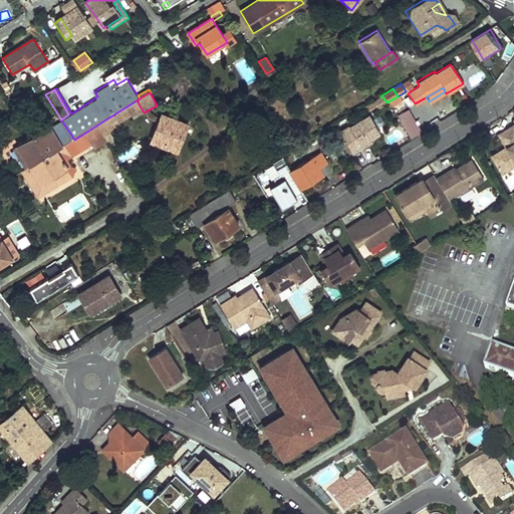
[(118,123),(131,115),(134,118),(144,112),(137,100),(96,125),(104,138),(110,134),(112,126),(110,123),(116,120),(118,123)]
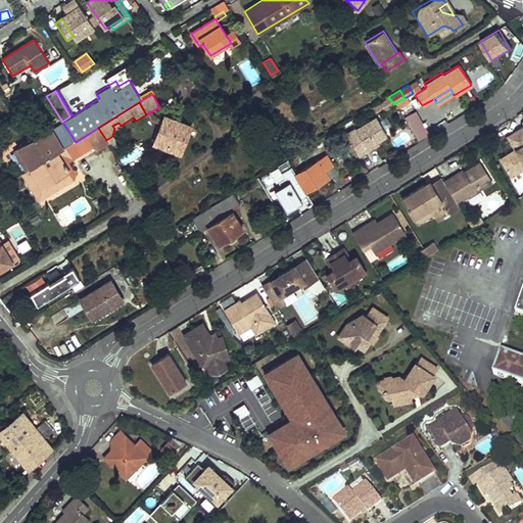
[(417,142),(429,135),(416,110),(403,117),(417,142)]
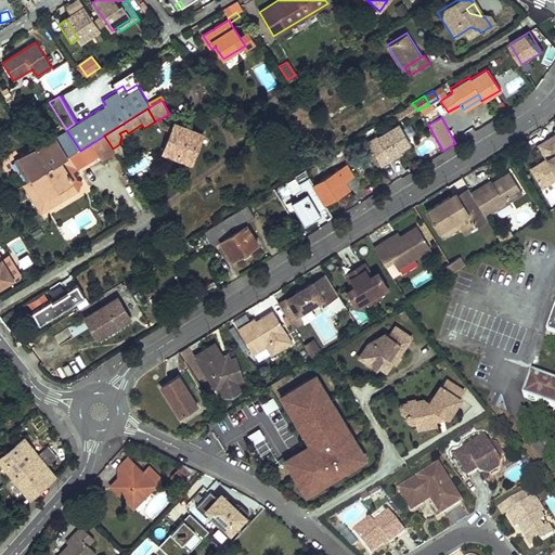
[(399,121),(368,142),(382,165),(391,159),(389,156),(400,149),(411,143),(399,121)]
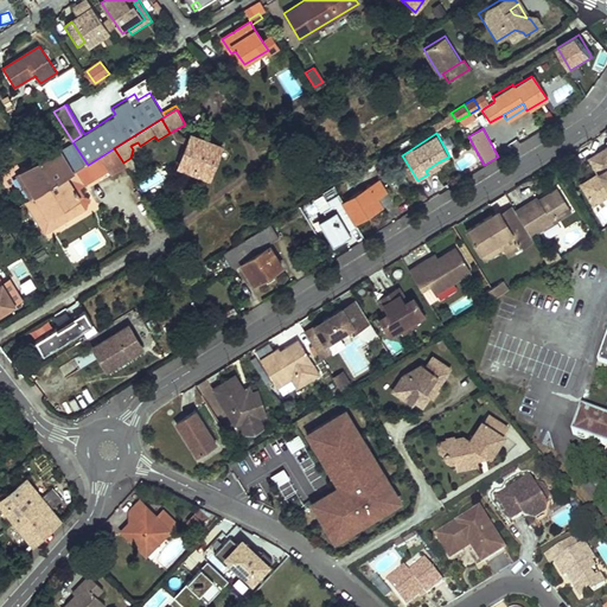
[(221,148),(189,138),(178,167),(210,179),(221,148)]
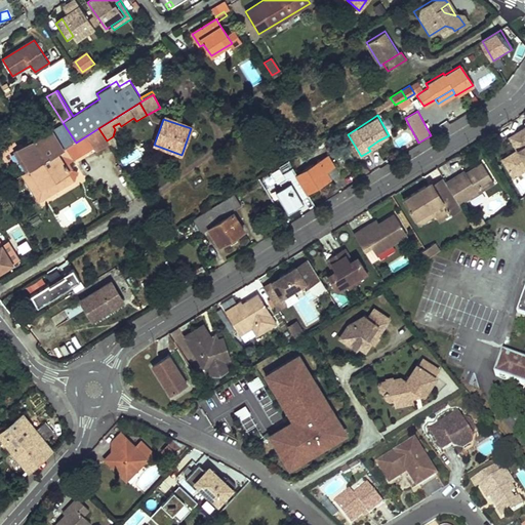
[(64,124),(57,128),(69,147),(76,143),(64,124)]
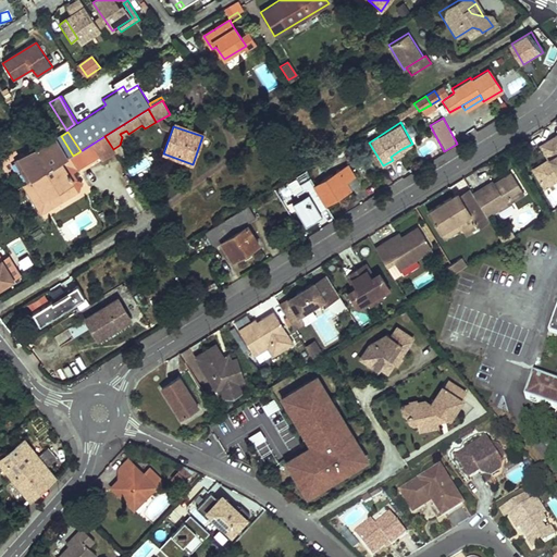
[(556,136),(556,135),(544,143),(553,157),(547,160),(549,163),(533,173),(543,188),(556,178),(556,136)]
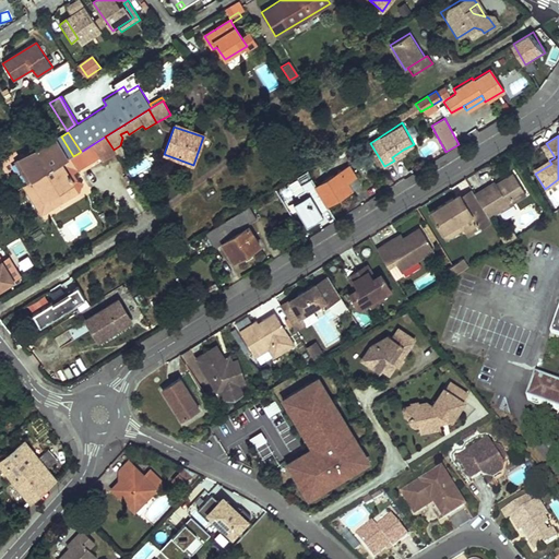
[(56,138),(16,162),(30,182),(33,180),(73,156),(61,137),(57,139),(56,138)]
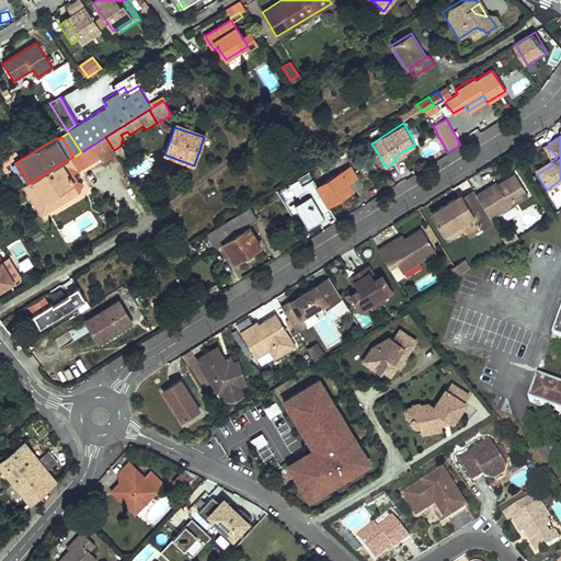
[(103,163),(117,156),(114,150),(105,137),(93,145),(100,158),(103,163)]
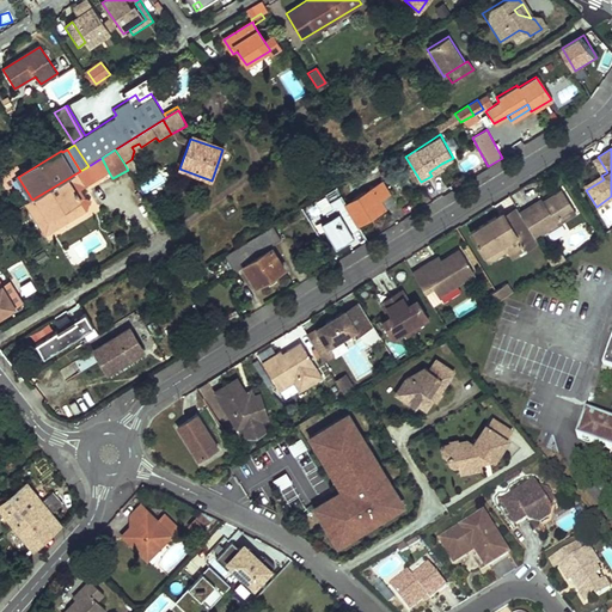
[(598,157),(592,160),(601,176),(607,172),(598,157)]
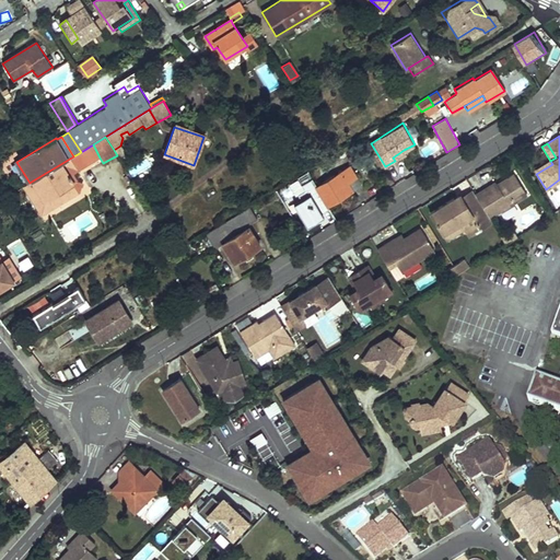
[(69,177),(100,158),(93,144),(81,152),(73,156),(33,181),(51,209),(78,193),(79,183),(72,184),(69,177)]
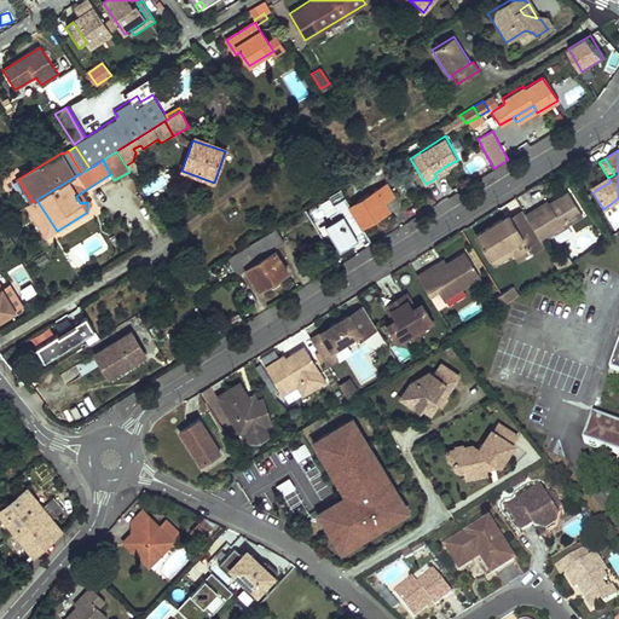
[(434,174),(437,178),(449,169),(446,166),(434,174)]
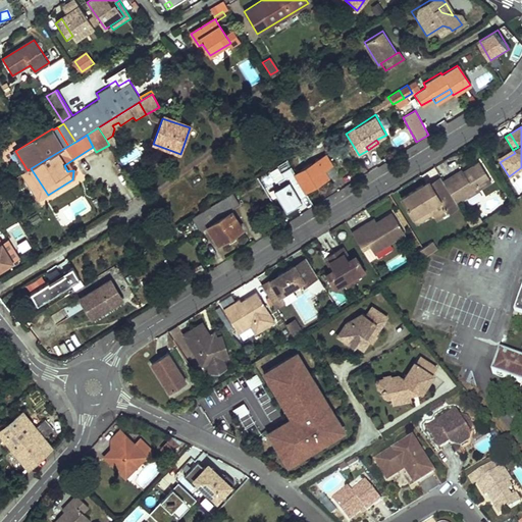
[(136,148),(121,156),(126,164),(141,156),(136,148)]
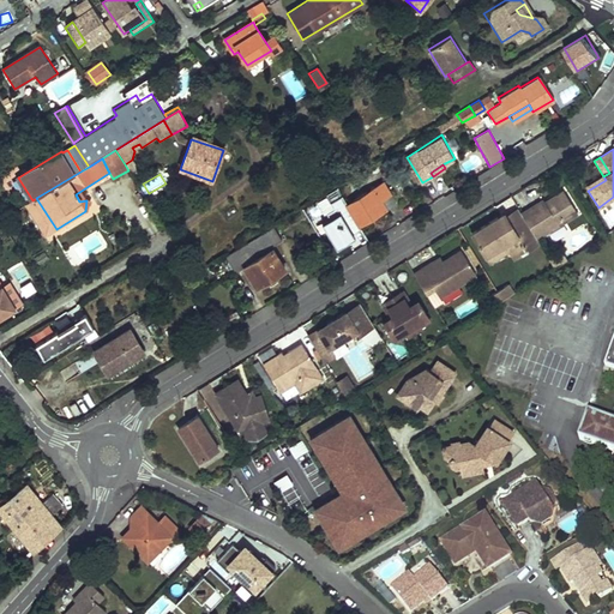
[(603,176),(585,187),(588,191),(606,180),(603,176)]
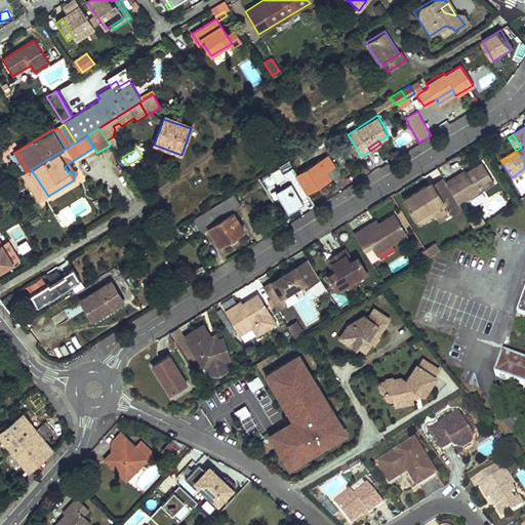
[(267,184),(274,194),(298,178),(307,192),(329,177),(325,170),(332,165),(327,156),(296,174),(292,168),(267,184)]
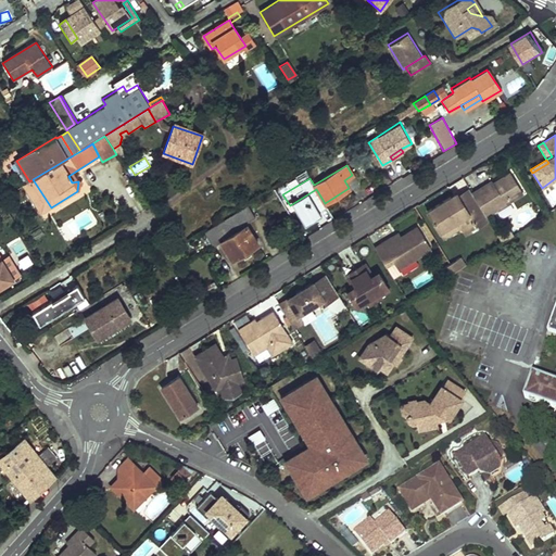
[(478,189),(470,193),(475,201),(484,217),(521,193),(508,173),(492,184),(479,191),(478,189)]
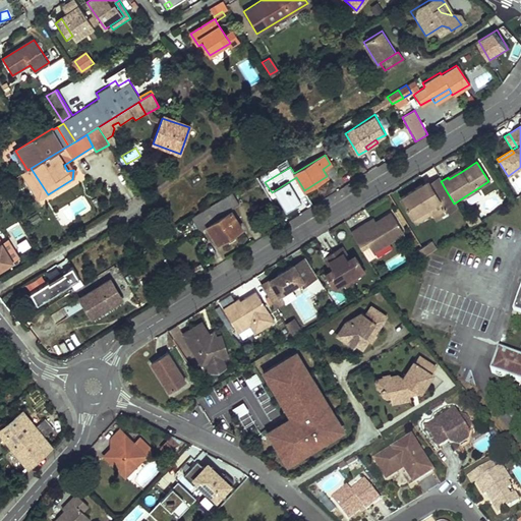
[(323,169),(327,176),(335,172),(330,164),(323,169)]
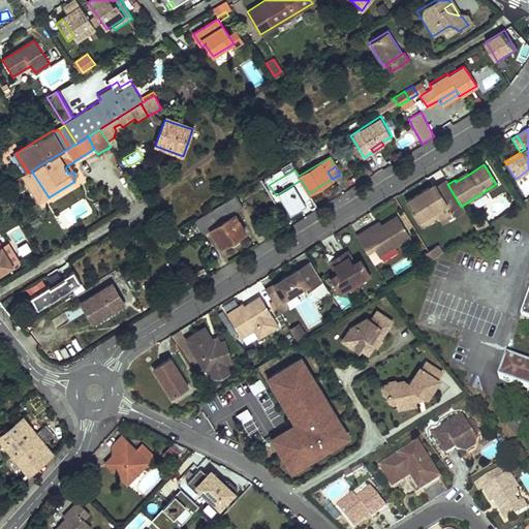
[(28,173),(22,177),(39,204),(49,197),(31,170),(28,173)]
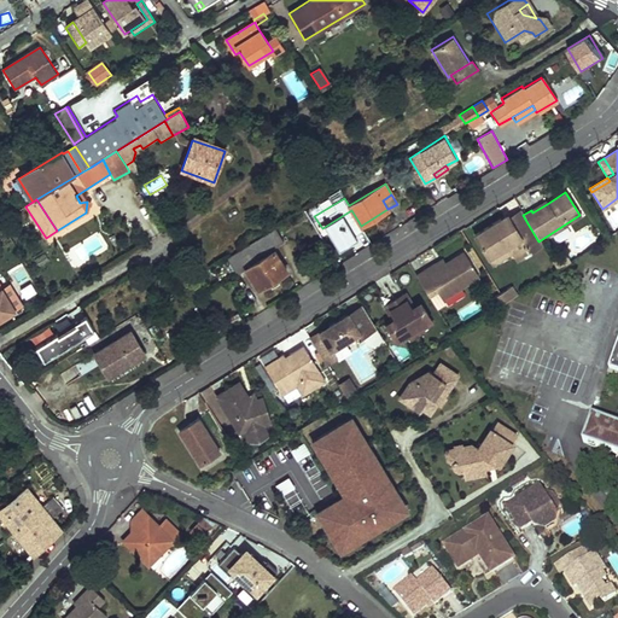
[(544,202),(531,210),(532,213),(547,204),(544,202)]
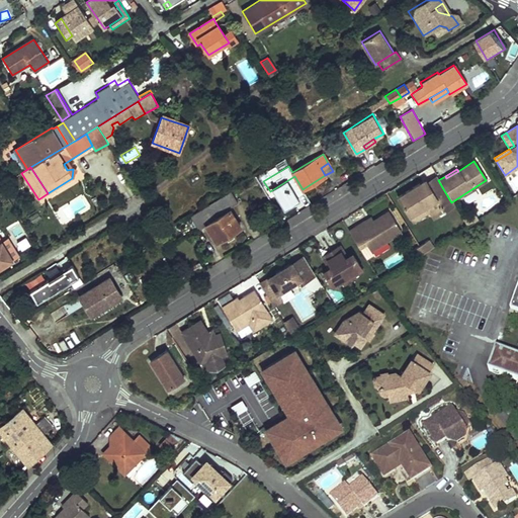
[(438,180),(435,176),(425,182),(424,180),(418,183),(420,187),(424,188),(427,185),(432,194),(442,187),(438,180)]
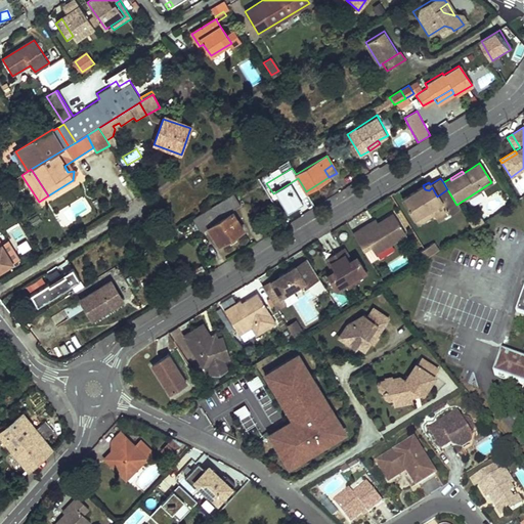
[(423,185),(402,199),(415,219),(430,209),(434,215),(438,221),(459,208),(456,205),(447,189),(437,197),(432,187),(429,190),(425,189),(423,185)]
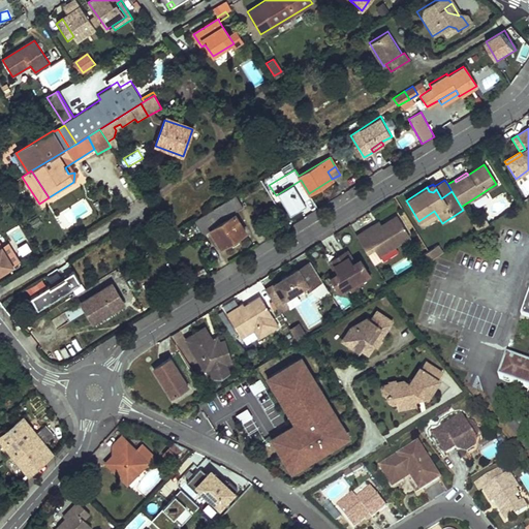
[(236,195),(194,221),(203,235),(211,229),(221,247),(245,232),(235,215),(235,211),(242,207),(236,195)]
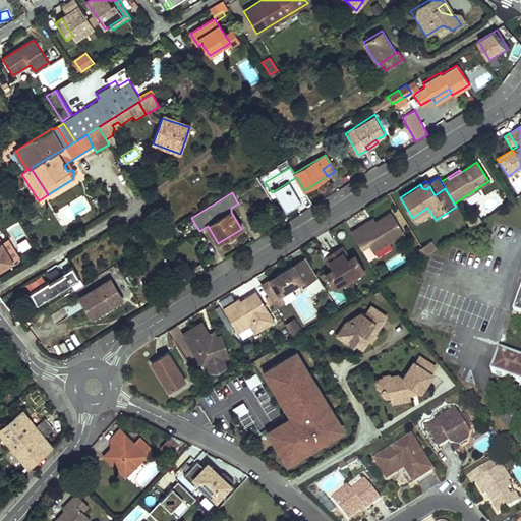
[(412,218),(416,223),(431,214),(427,208),(412,218)]
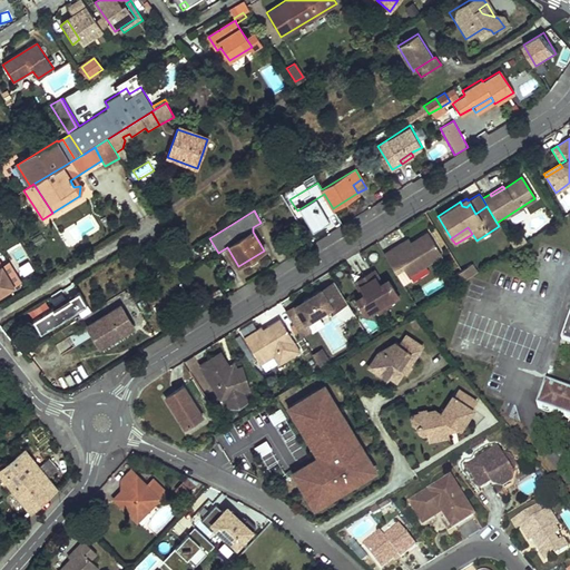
[(391,249),(383,254),(394,273),(402,268),(408,276),(441,255),(426,233),(411,244),(393,254),(391,249)]
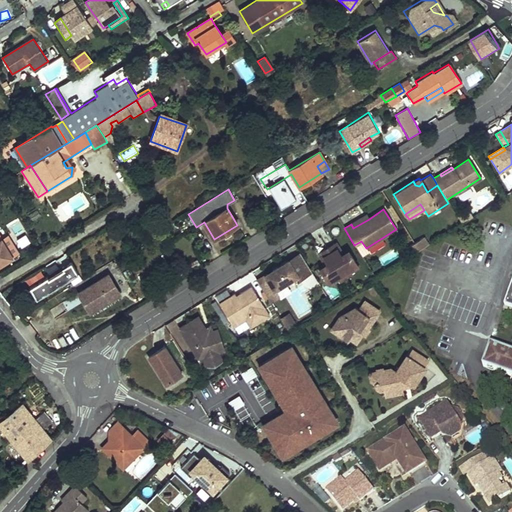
[(369,219),(366,215),(351,224),(353,228),(369,219)]
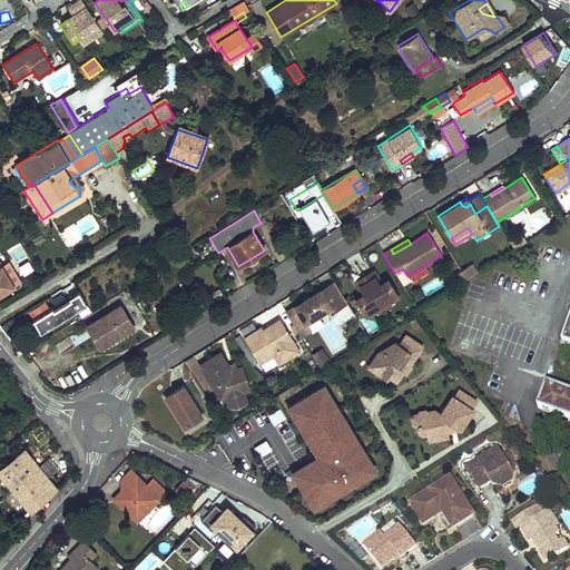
[(175,271),(184,264),(180,258),(172,264),(175,271)]
